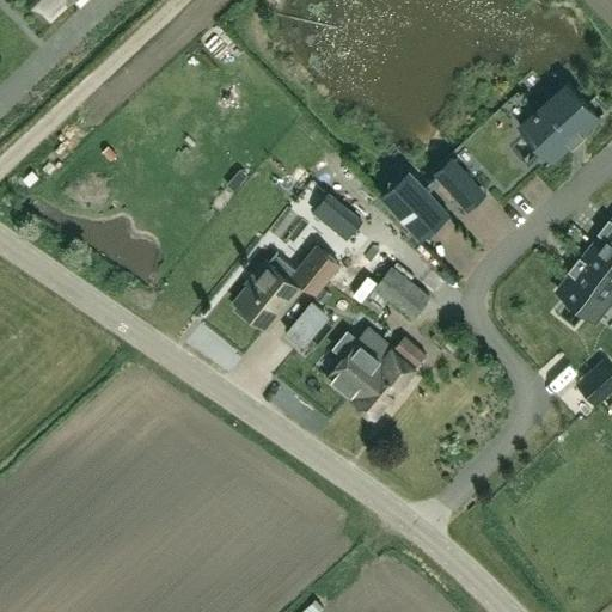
[(40,0),(50,11),(60,0),(40,0)]
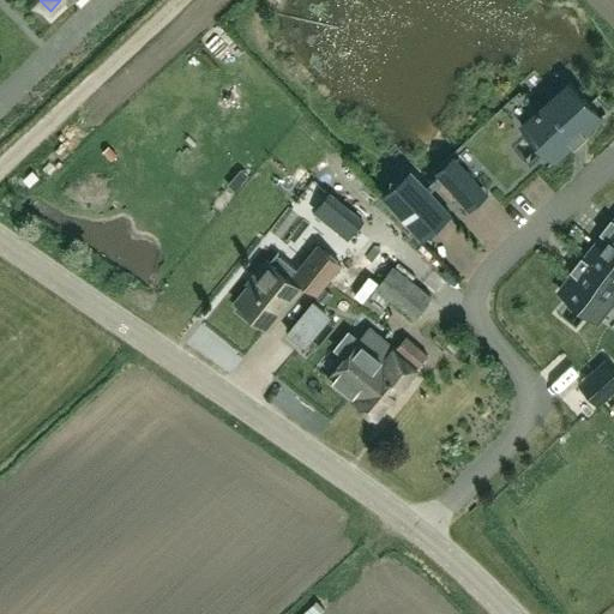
[(570,83),(521,126),(552,161),(601,118),(570,83)]
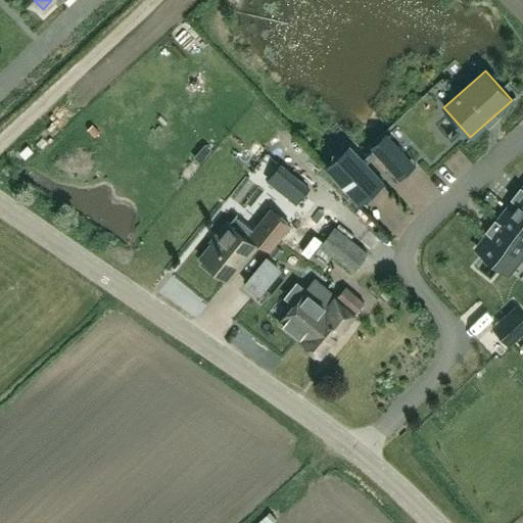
[(348,144),(324,167),(359,206),(384,183),(366,163),(377,153),(373,149),(363,159),(348,144)]
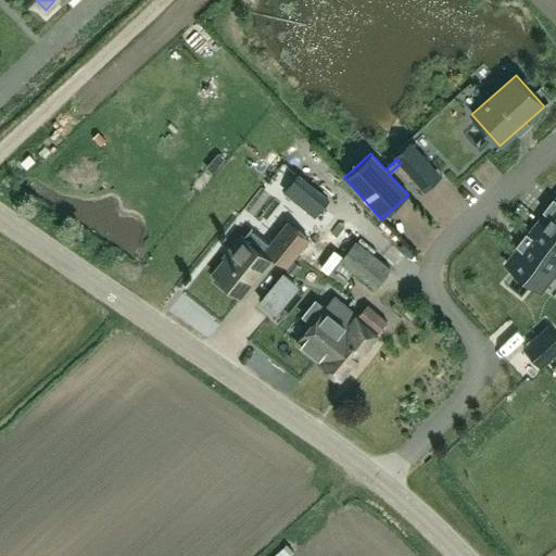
[(329,200),(314,187),(299,204),(315,217),(329,200)]
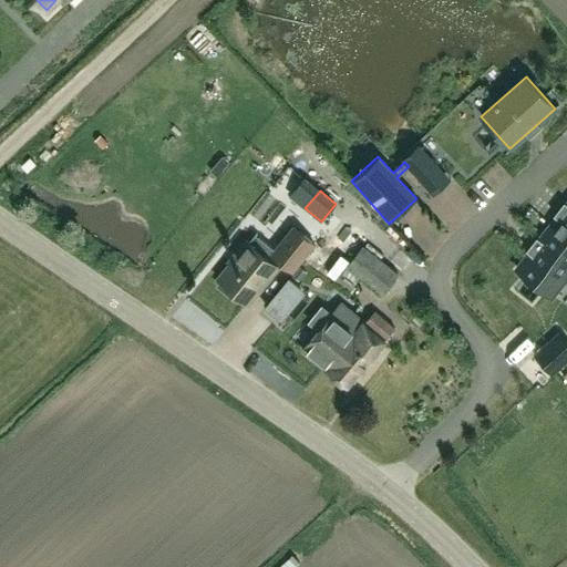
[(566,205),(548,229),(566,243),(566,205)]
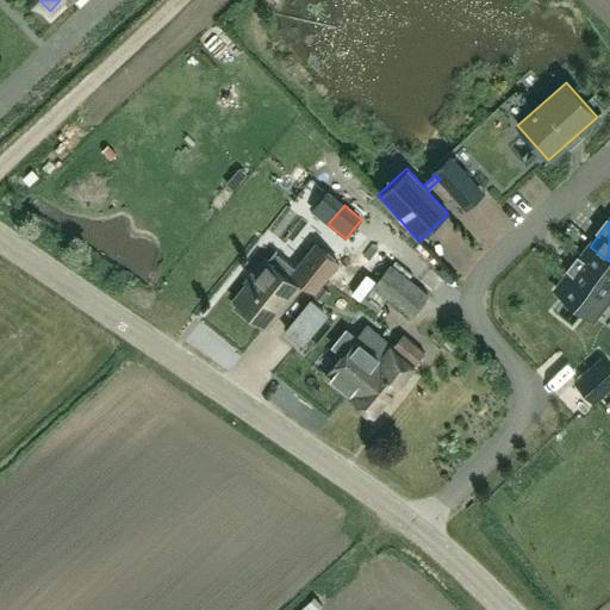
[(251,279),(235,299),(267,327),(300,286),(312,296),(341,263),(316,242),(294,267),(275,251),(269,259),(267,256),(249,278),(251,279)]
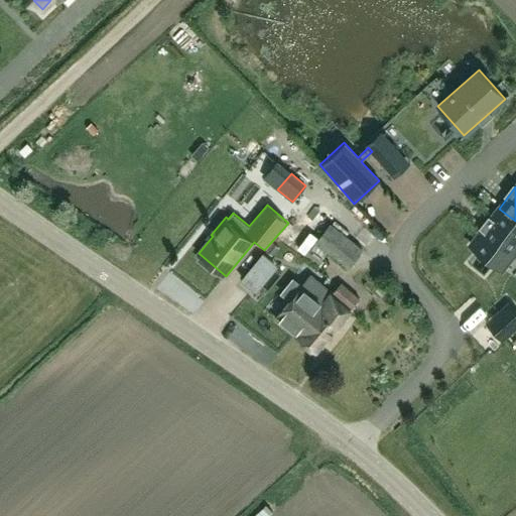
[(501,269),(515,249),(515,221),(499,209),(471,245),(501,269)]
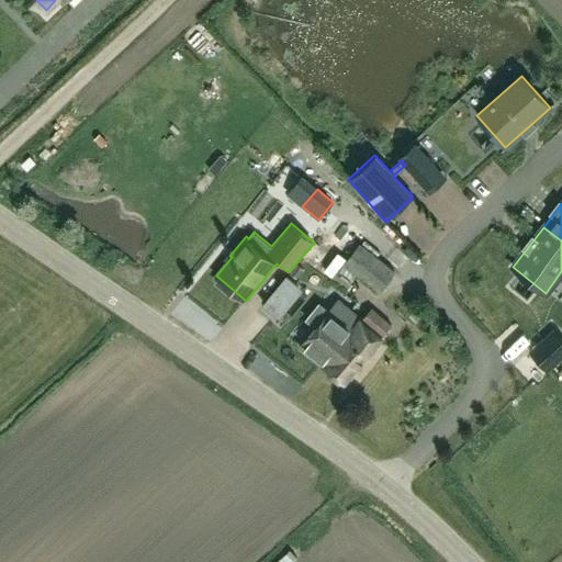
[(356,276),(380,293),(397,271),(360,243),(339,270),(352,280),(356,276)]
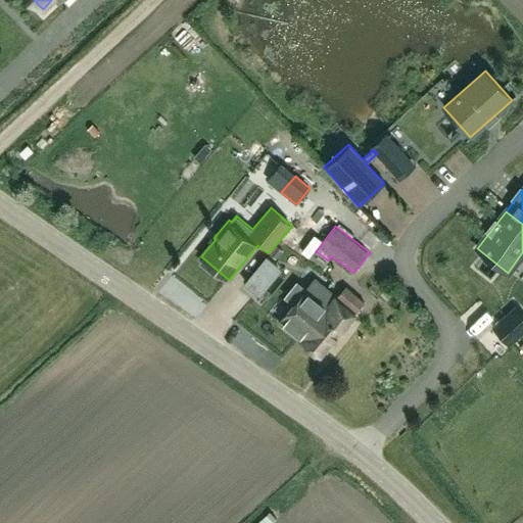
[(290,230),(269,256),(282,268),(303,241),(290,230)]
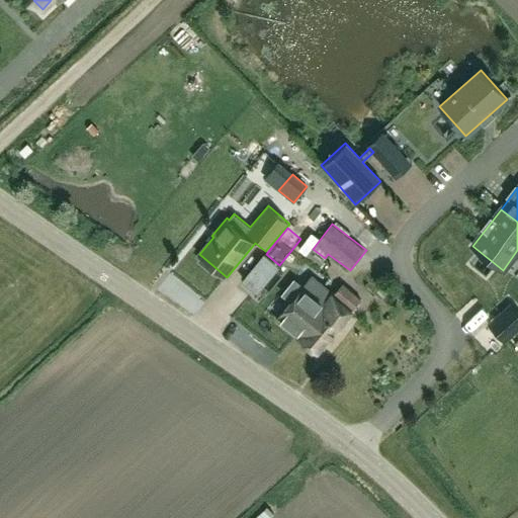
[(313,276),(303,287),(292,278),(281,292),(291,301),(277,319),(297,337),(330,298),(327,296),(331,292),(313,276)]
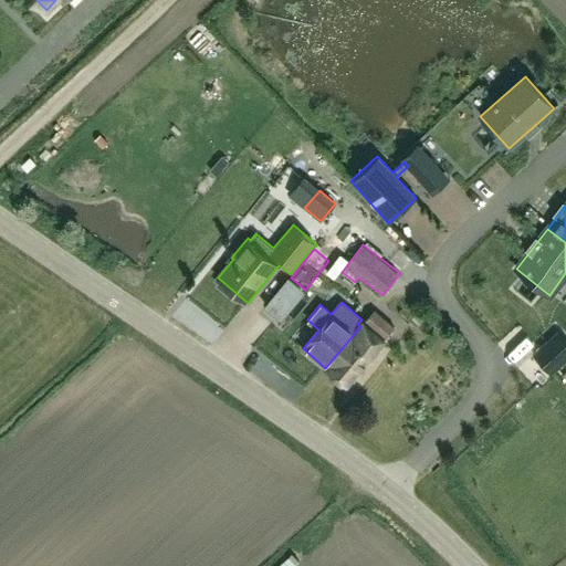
[(357,324),(360,326),(325,368),(347,386),(386,341),(386,339),(395,328),(375,311),(365,323),(362,320),(357,324)]
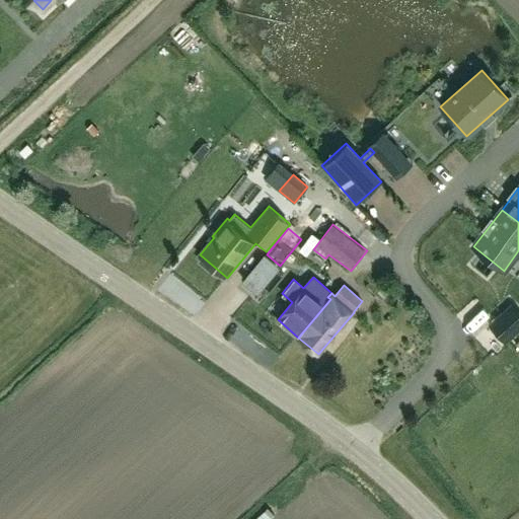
[(500,314),(488,325),(504,344),(516,332),(500,314)]
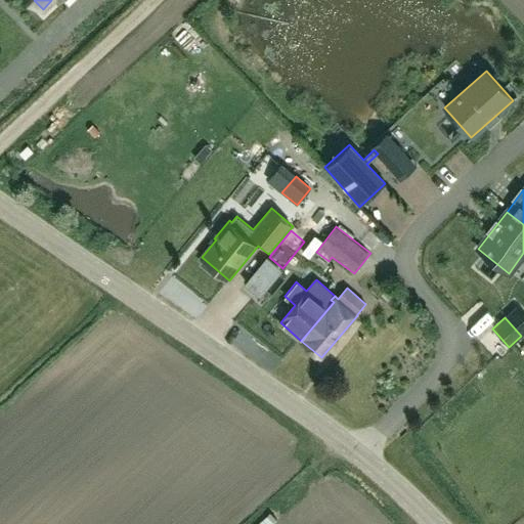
[(250,523),(268,523),(284,513),(277,505),(251,523),(250,523)]
